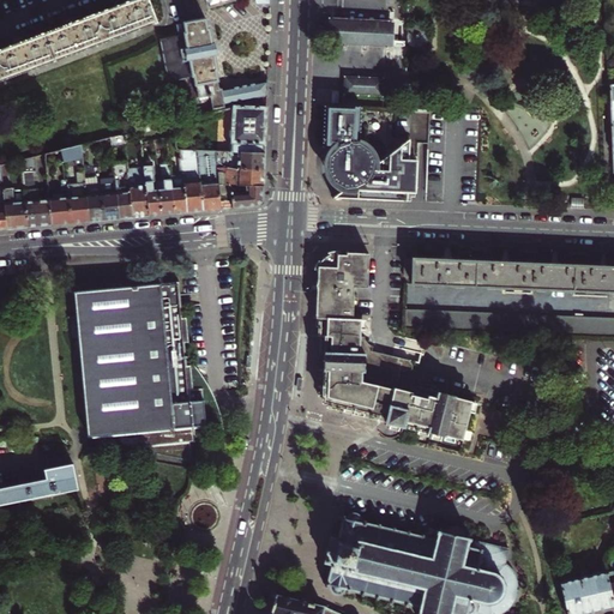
[(95,12),(106,41),(154,23),(155,23),(157,22),(149,0),(127,0),(125,1),(124,0),(119,0),(115,1),(116,4),(95,12)]
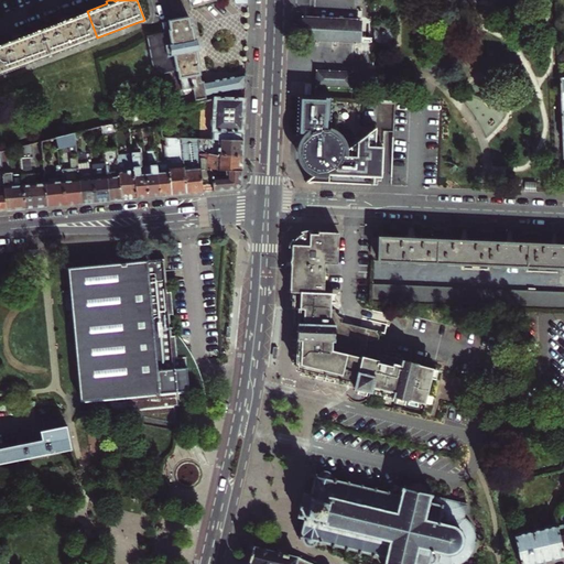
[(97,38),(87,11),(68,18),(67,15),(63,18),(60,19),(61,21),(40,29),(50,55),(97,38)]
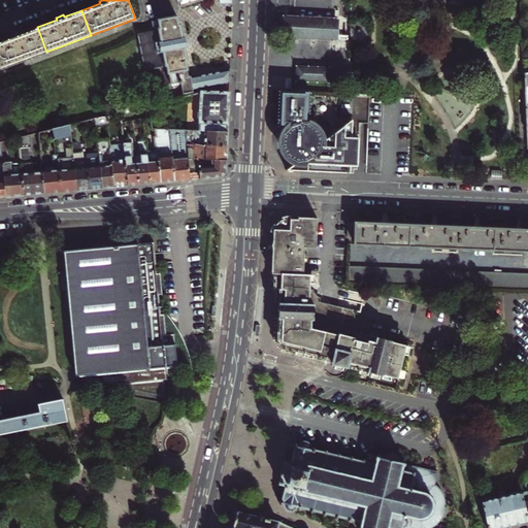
[(171,14),(162,17),(162,20),(159,21),(159,22),(153,23),(155,31),(138,34),(145,70),(162,67),(165,86),(171,85),(182,83),(183,87),(184,96),(192,93),(192,90),(228,81),(228,69),(188,77),(185,62),(186,62),(184,47),(187,46),(186,42),(185,37),(182,38),(179,24),(177,24),(175,17),(171,18),(171,14)]
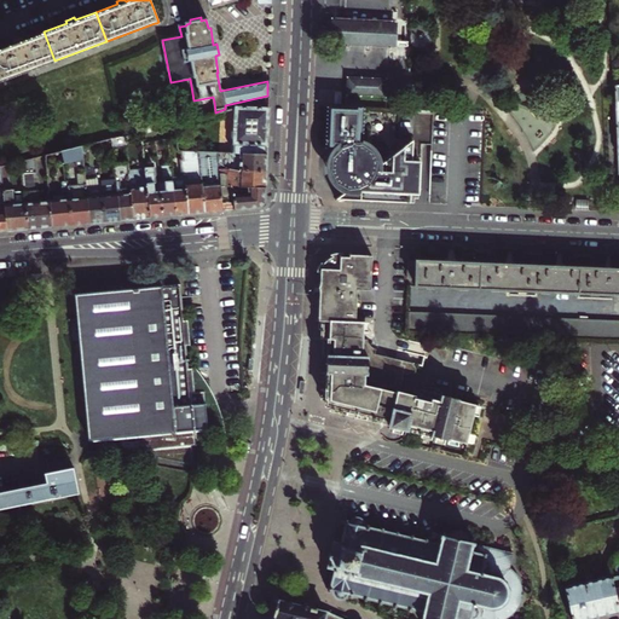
[(335,17),(325,24),(325,35),(333,41),(362,42),(399,45),(400,19),(362,18),(335,17)]
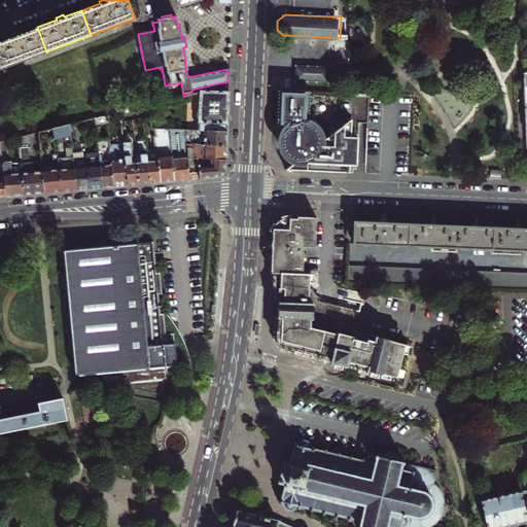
[(348,22),(349,40),(366,40),(365,22),(348,22)]
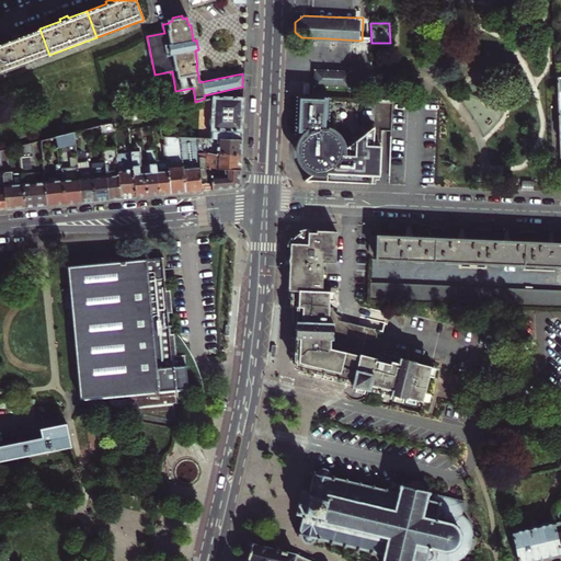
[(49,55),(39,29),(21,35),(21,33),(16,34),(13,36),(13,38),(0,43),(0,64),(2,71),(49,55)]
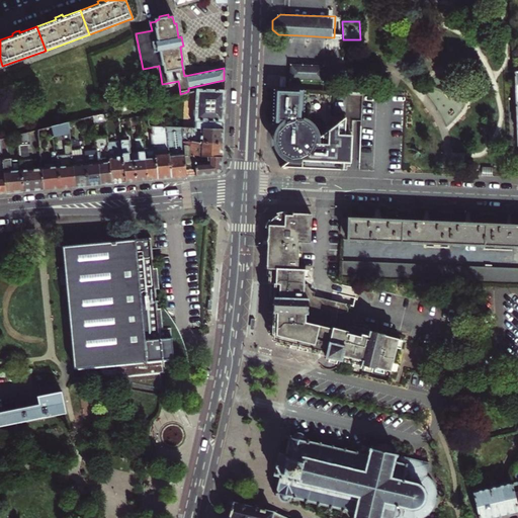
[(293,77),(326,78),(326,65),(294,64),(293,77)]
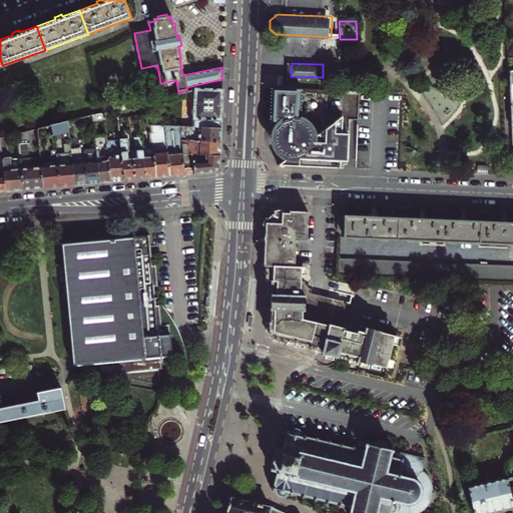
[(191,126),(197,126),(219,127),(220,104),(221,79),(186,87),(186,90),(192,89),(191,126)]
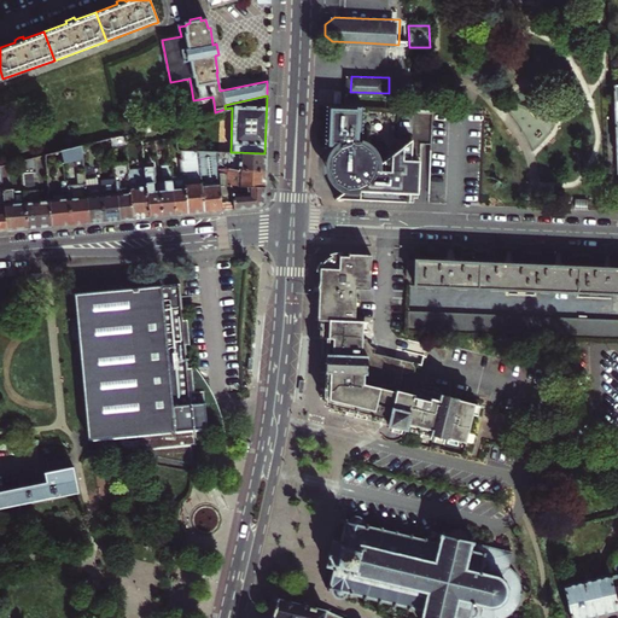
[(328,121),(327,134),(365,135),(366,106),(350,105),(328,104),(328,121)]
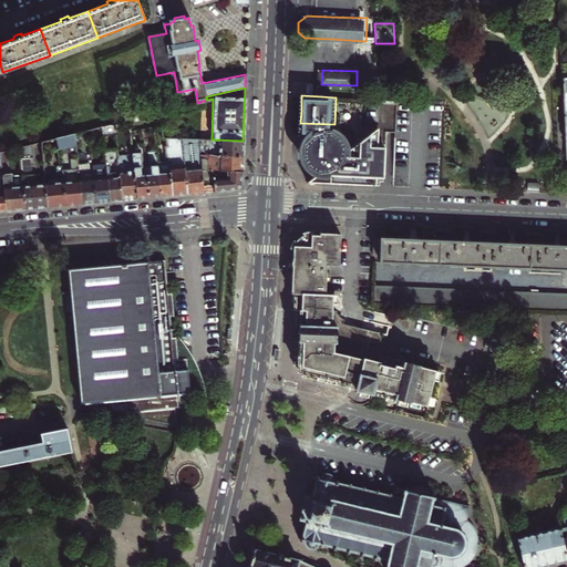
[(155,151),(160,196),(172,195),(186,194),(181,138),(162,138),(158,113),(152,114),(155,151)]
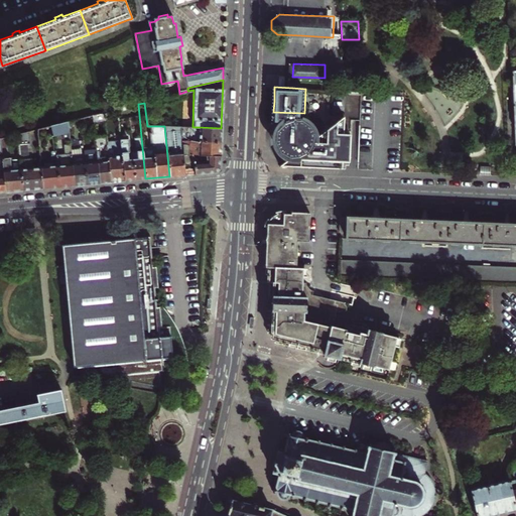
[(351,163),(353,145),(352,132),(346,131),(347,116),(320,133),(314,133),(313,129),(310,125),(307,122),(303,119),(304,114),(304,113),(273,112),(273,122),(279,123),(285,123),(283,125),(282,127),(281,129),(280,131),(280,134),(279,136),(280,138),(280,141),(280,143),(281,145),(283,147),(284,149),(286,151),(288,152),(290,154),(292,155),(287,159),(285,161),(284,162),(280,165),(344,167),(344,163),(351,163)]
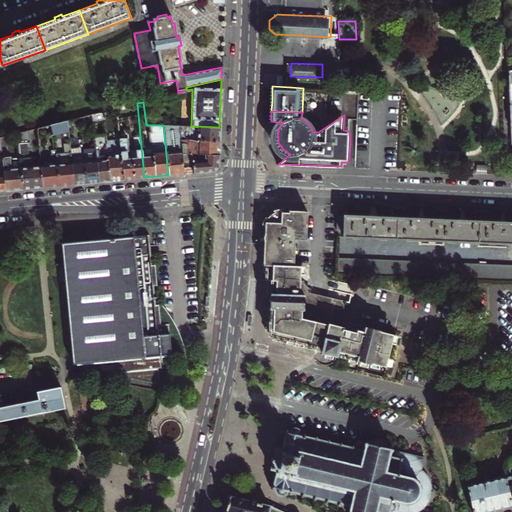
[(67,122),(68,127),(79,125),(79,119),(67,122)]
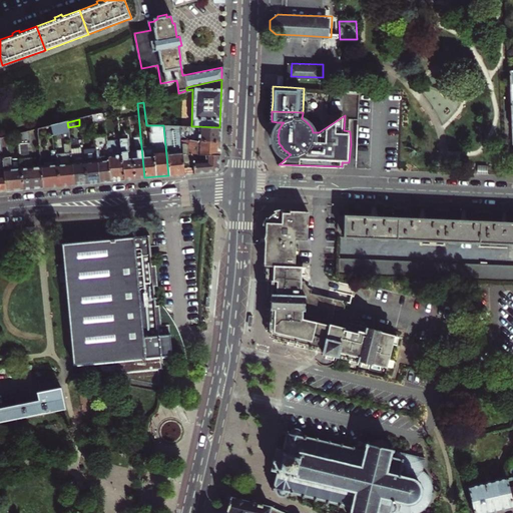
[(52,126),(53,136),(62,134),(62,139),(69,138),(68,127),(67,122),(52,126)]
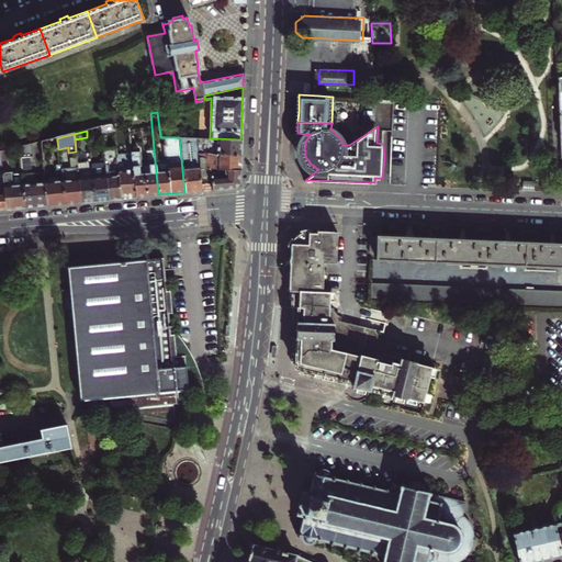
[(179,137),(184,192),(190,191),(195,191),(200,190),(200,184),(194,138),(179,137)]
